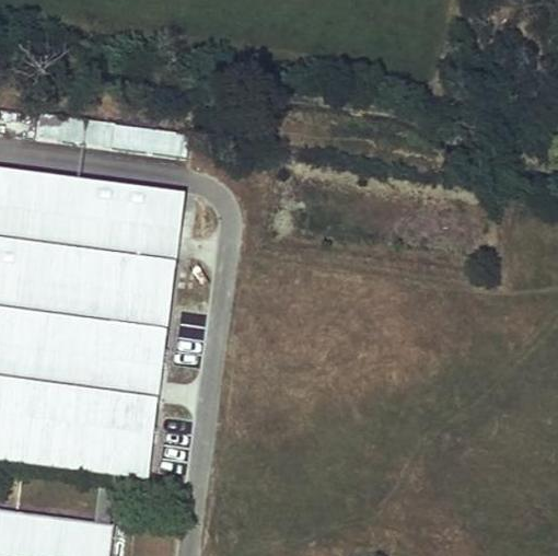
[(116,125),(0,108),(0,136),(113,151),(116,125)]
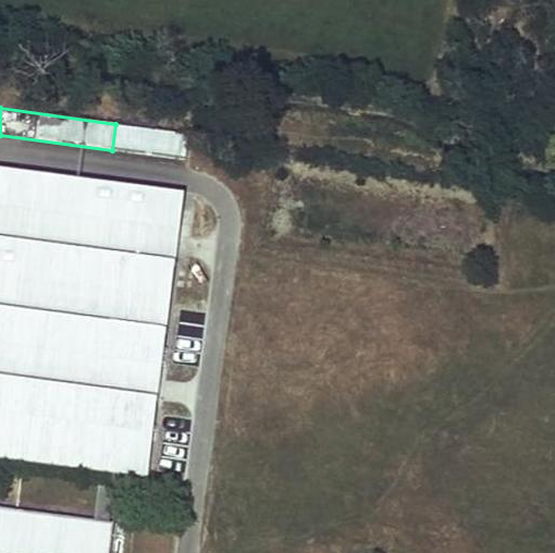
[(190,134),(115,124),(112,150),(187,160),(190,134)]
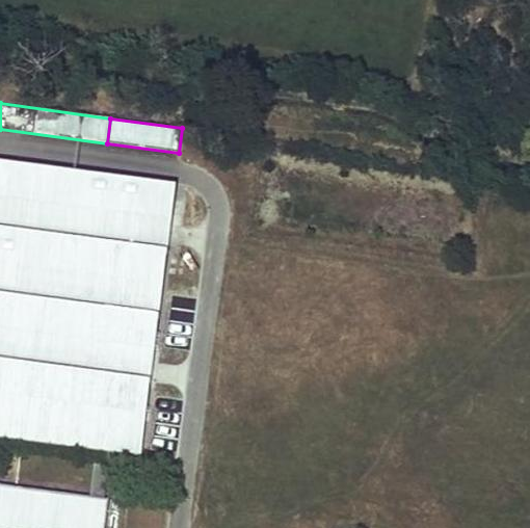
[(175,191),(0,167),(0,431),(101,445),(113,447),(139,451),(175,191)]
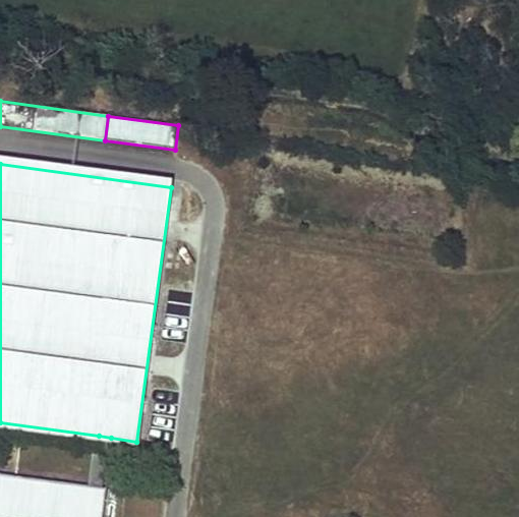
[(111,438),(99,436),(92,486),(104,489),(111,438)]
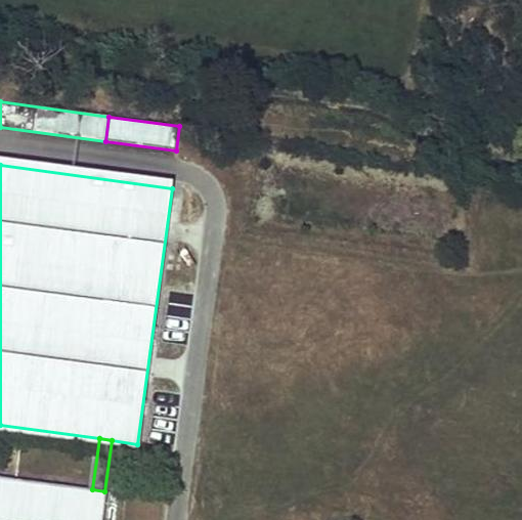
[(0,519),(106,519),(111,491),(104,491),(92,489),(0,477),(0,519)]
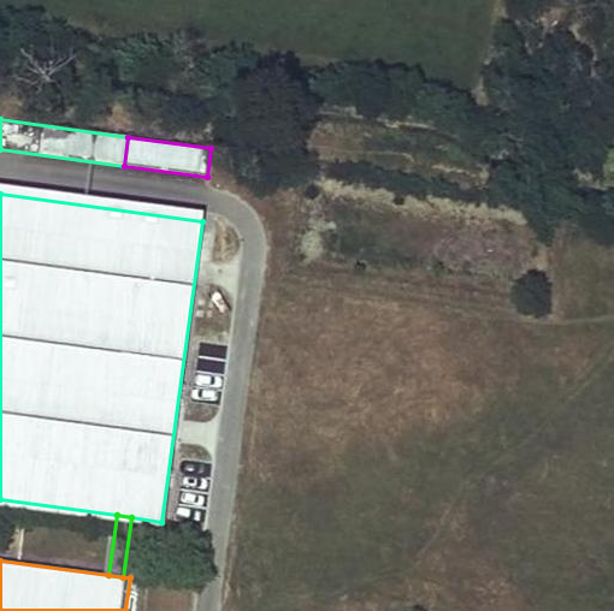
All buildings are outlined.
